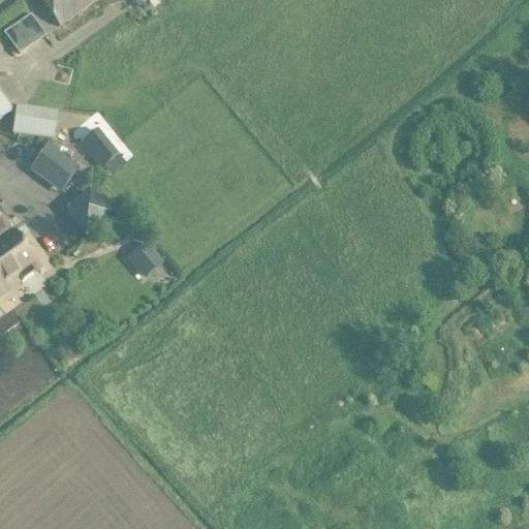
[(40,0),(59,27),(97,0),(40,0)]
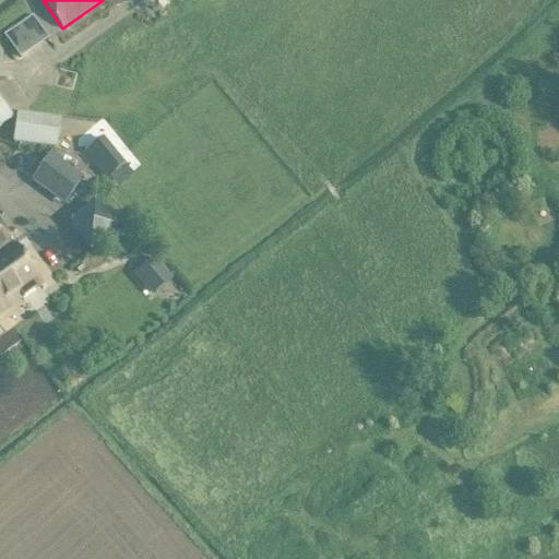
[(48,37),(32,12),(3,32),(20,56),(48,37)]
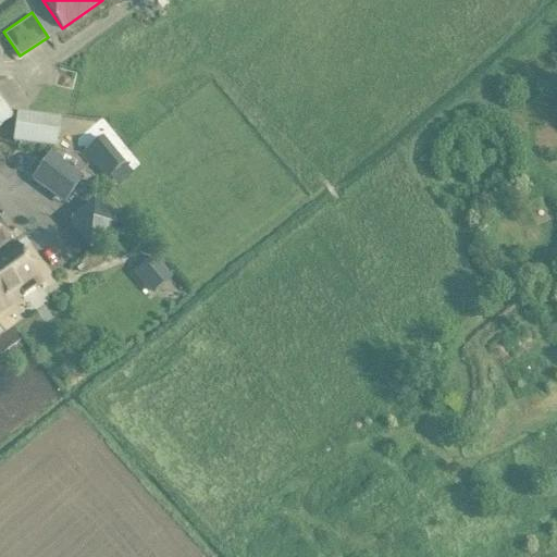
[(0,125),(14,115),(0,96),(0,125)]
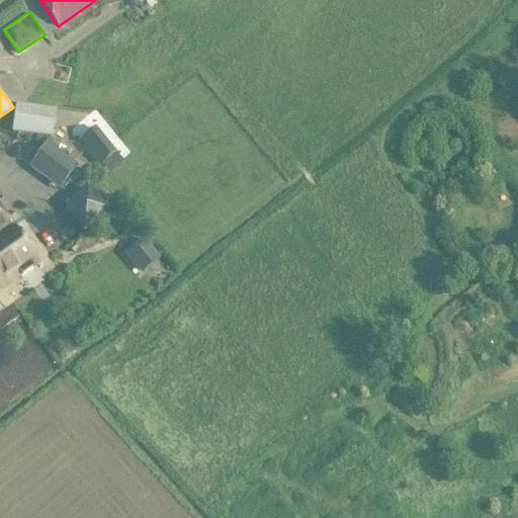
[(11,131),(52,136),(56,108),(15,103),(11,131)]
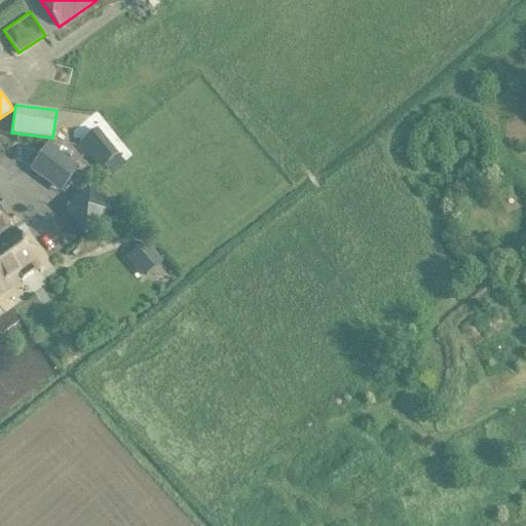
[(80,148),(97,168),(118,151),(102,130),(80,148)]
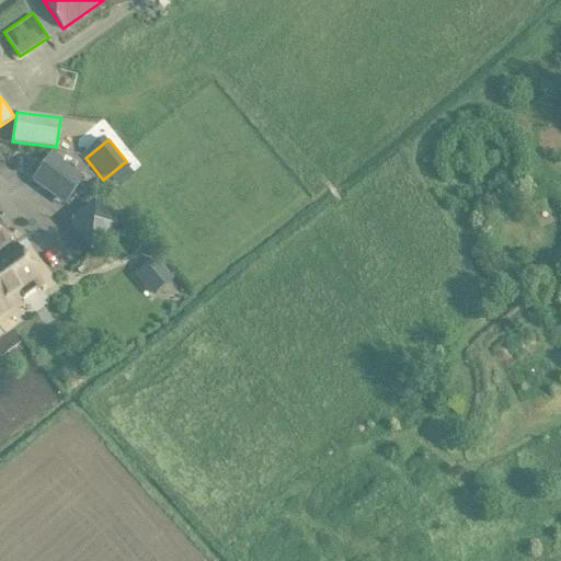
[(64,204),(67,201),(82,179),(50,156),(33,181),(43,189),(64,204)]
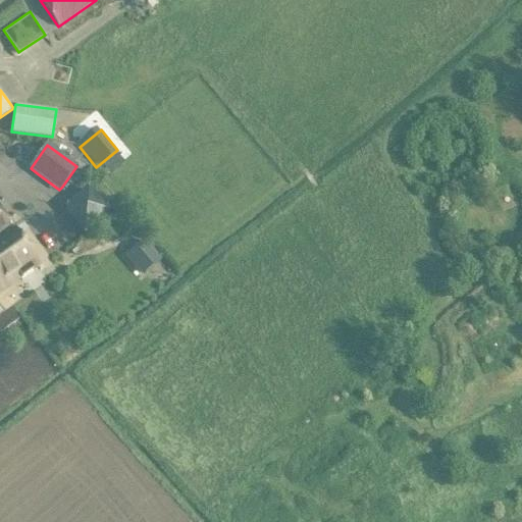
[(100,229),(108,209),(94,195),(73,199),(67,216),(80,232),(100,229)]
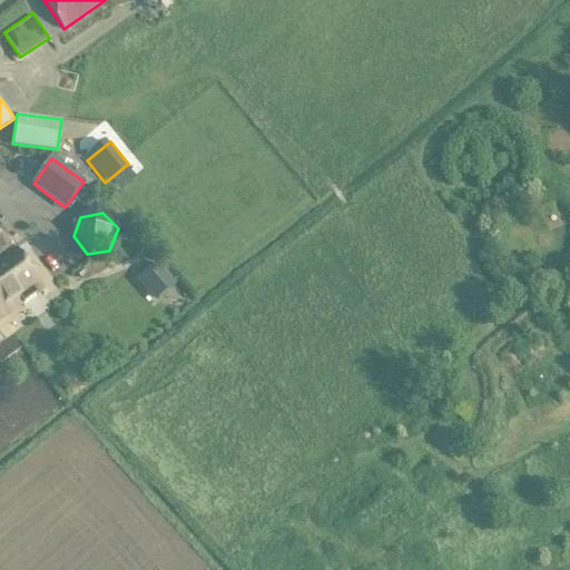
[(0,256),(13,247),(0,229),(0,256)]
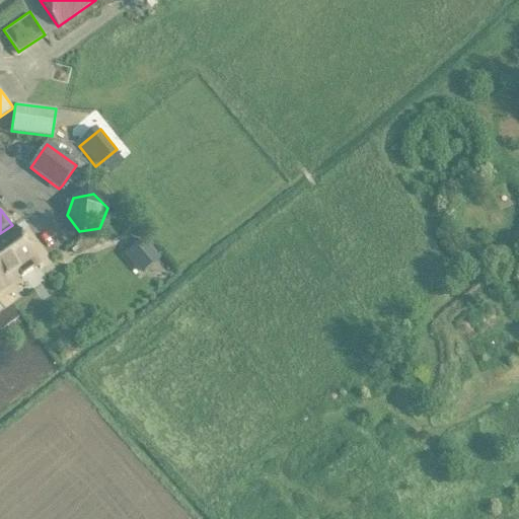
[(0,289),(38,262),(12,225),(0,233),(0,289)]
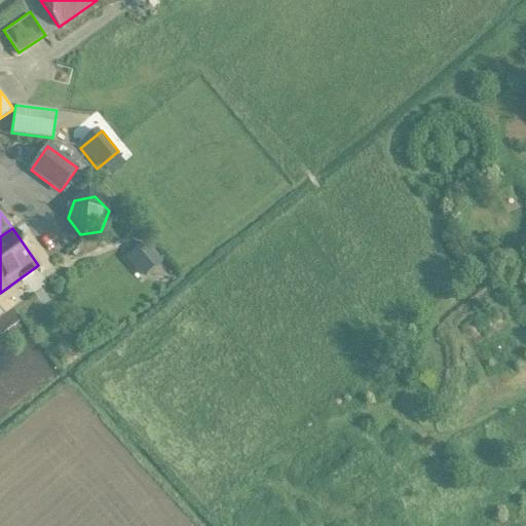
[(162,262),(144,241),(126,257),(144,277),(162,262)]
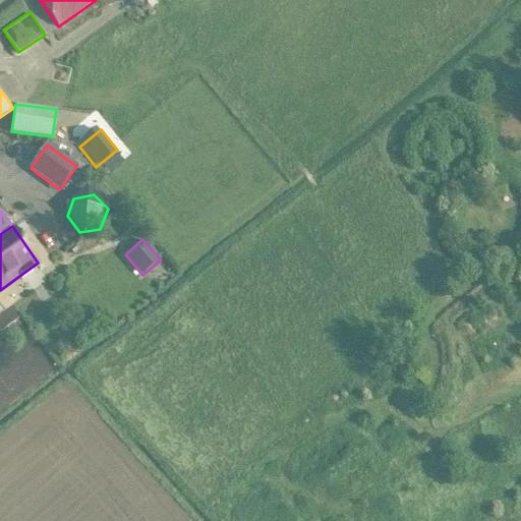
[(31,286),(41,301),(51,294),(41,279),(31,286)]
